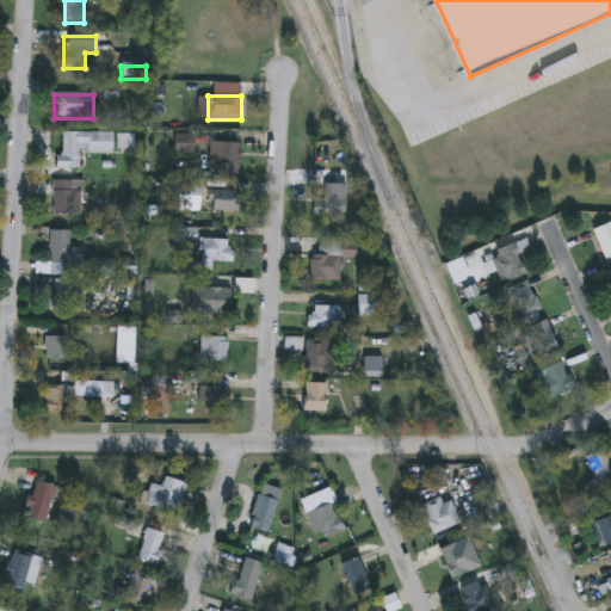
[(112,134),(112,154),(79,154),(79,170),(55,170),(55,155),(61,155),(61,134),(112,134)]
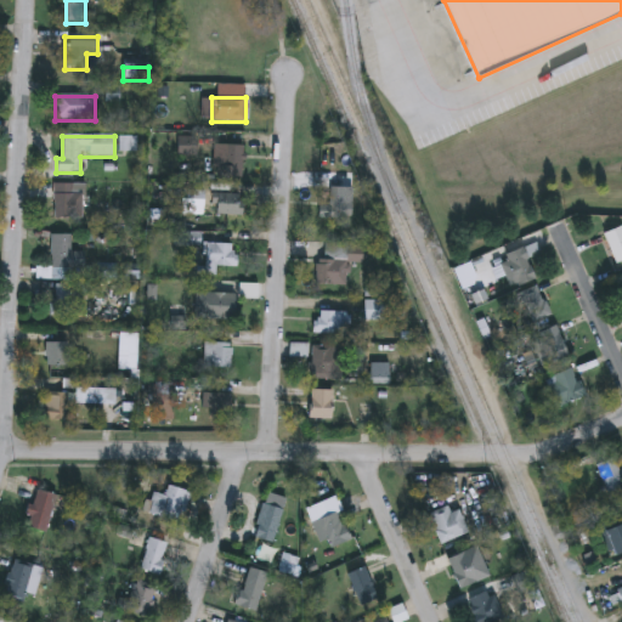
[(243,148),(243,168),(225,168),(225,148),(243,148)]
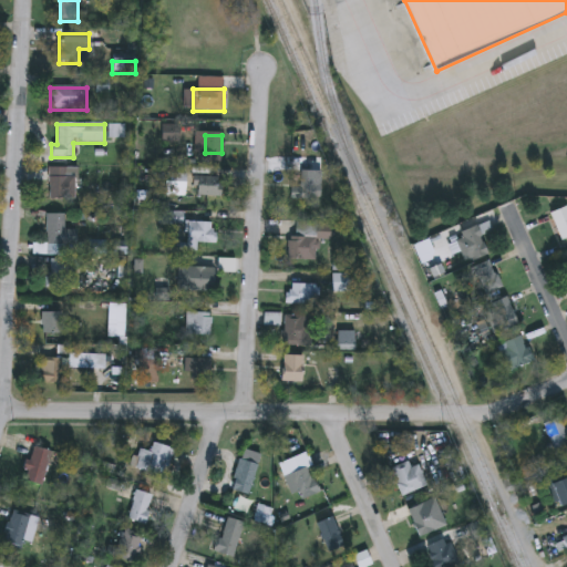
[(50,199),(50,169),(75,169),(75,199),(50,199)]
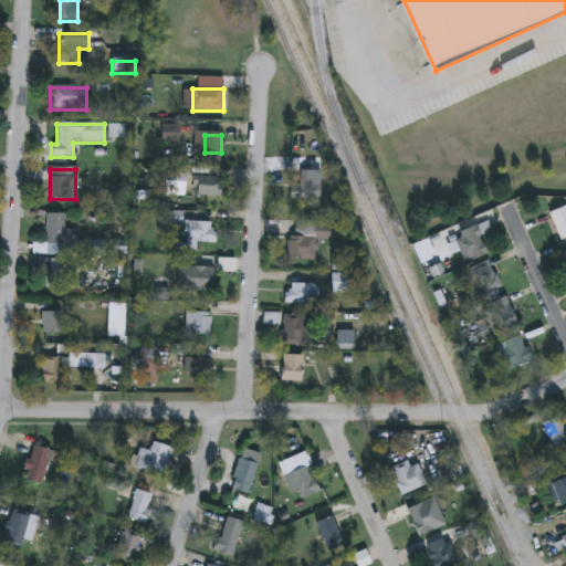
[(291,199),(291,189),(301,189),(300,173),(311,173),(312,187),(321,187),(321,197),(291,199)]
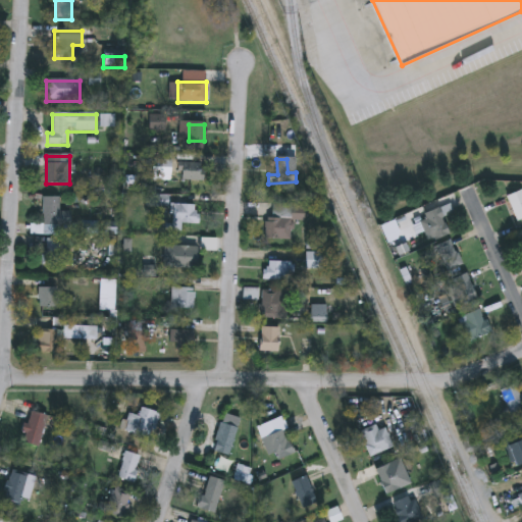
[(177,181),(177,164),(204,164),(204,181),(177,181)]
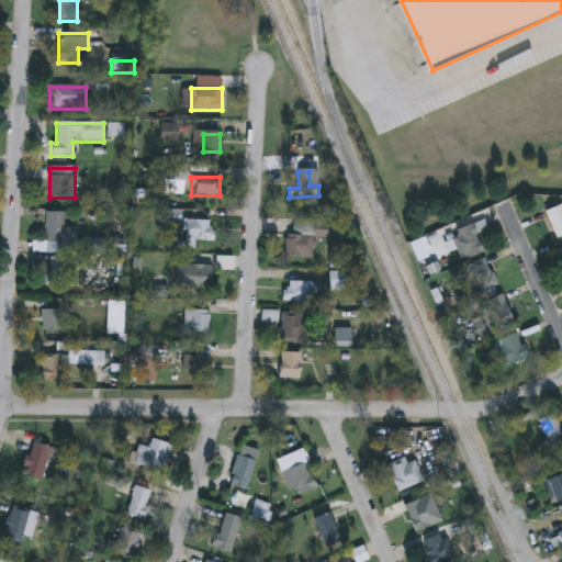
[(546,213),(561,205),(561,238),(557,240),(546,213)]
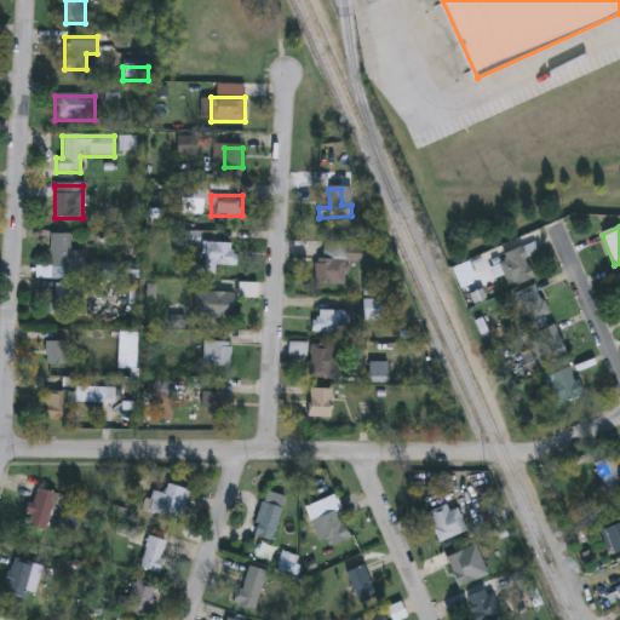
[(85,252),(85,269),(72,269),(72,280),(35,280),(35,268),(51,268),(51,235),(72,235),(72,252),(85,252)]
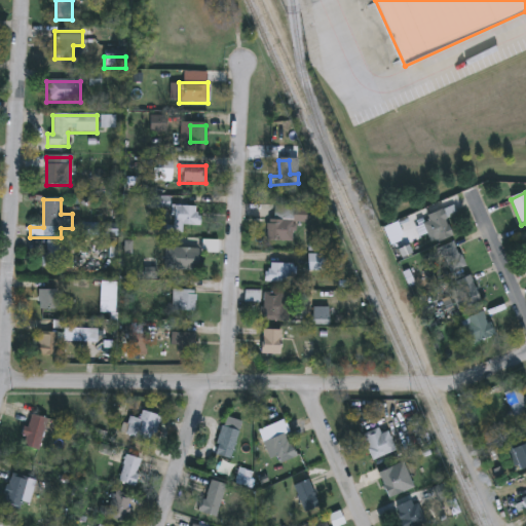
[(182,227),(182,233),(173,233),(173,208),(200,208),(200,227),(182,227)]
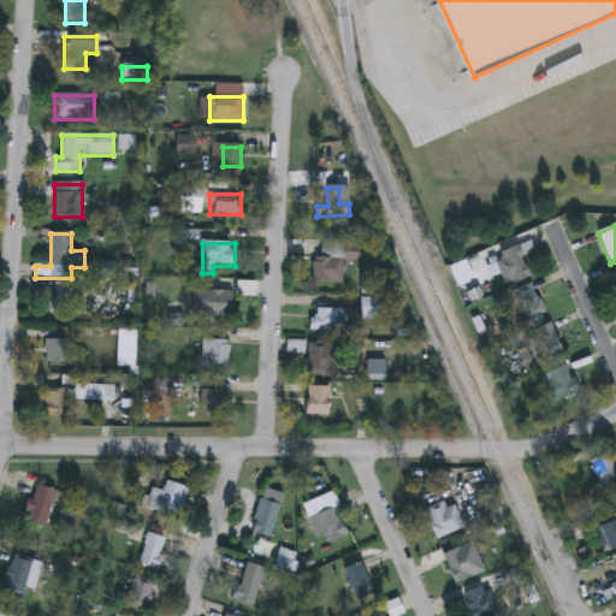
[(359,261),(344,261),(344,284),(312,284),(312,260),(321,260),(321,244),(359,244),(359,261)]
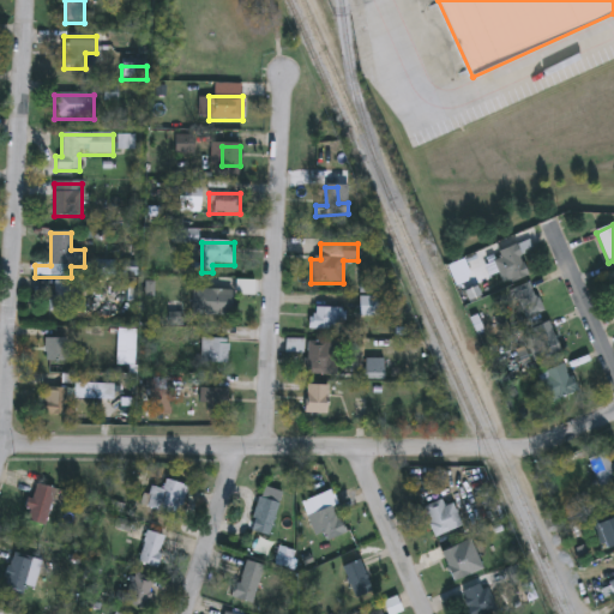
[(529,277),(507,288),(493,257),(516,247),(529,277)]
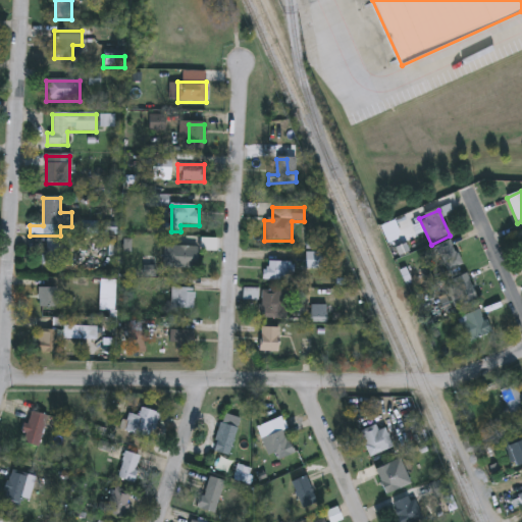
[(69,241),(69,267),(46,267),(46,241),(69,241)]
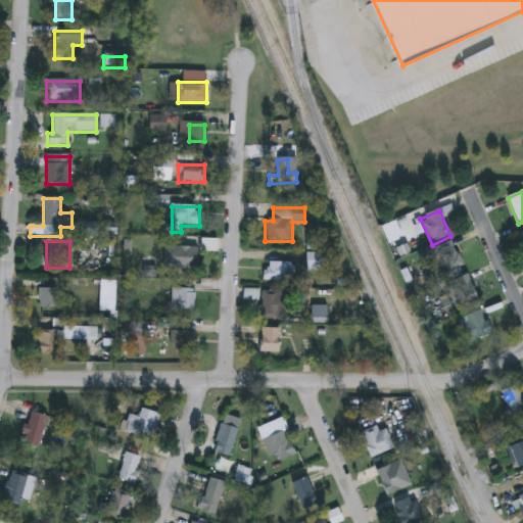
[(445,274),(435,249),(453,241),(463,267),(445,274)]
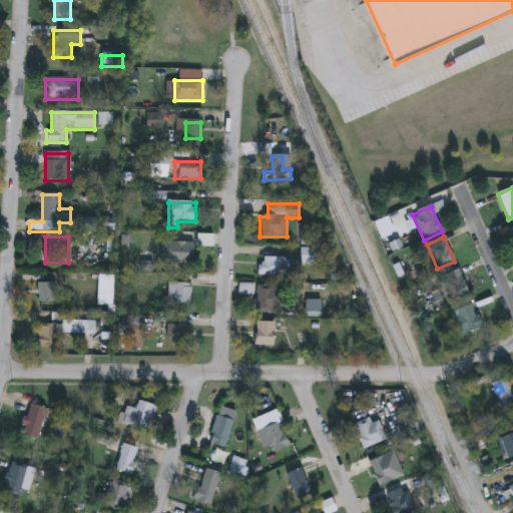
[(194,265),(174,265),(174,243),(194,243),(194,265)]
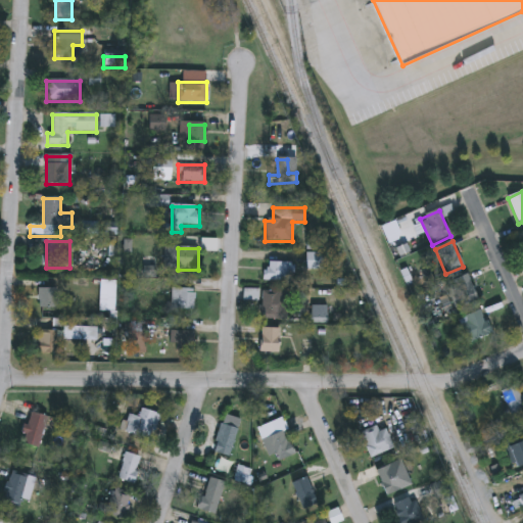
[(293,264),(293,282),(265,282),(265,264),(293,264)]
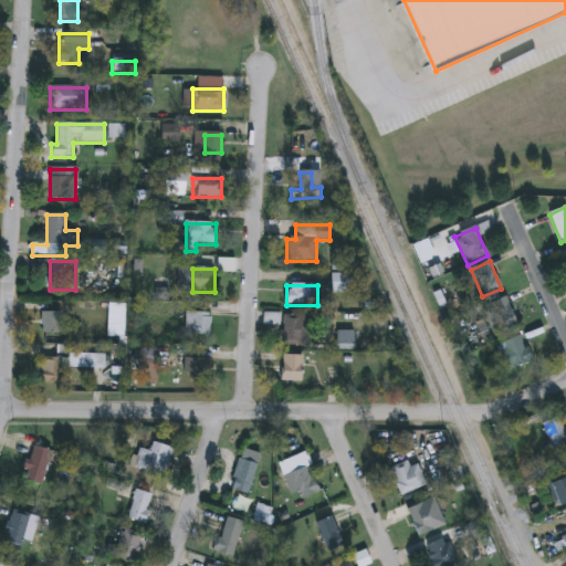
[(517,325),(493,335),(482,307),(506,299),(517,325)]
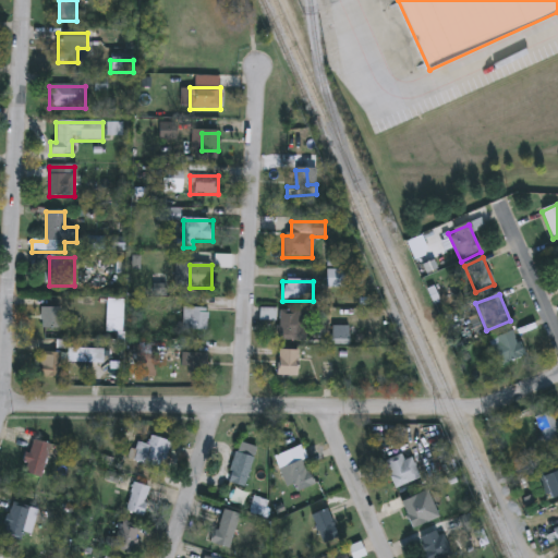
[(59,308),(59,340),(47,340),(47,336),(40,336),(40,308),(59,308)]
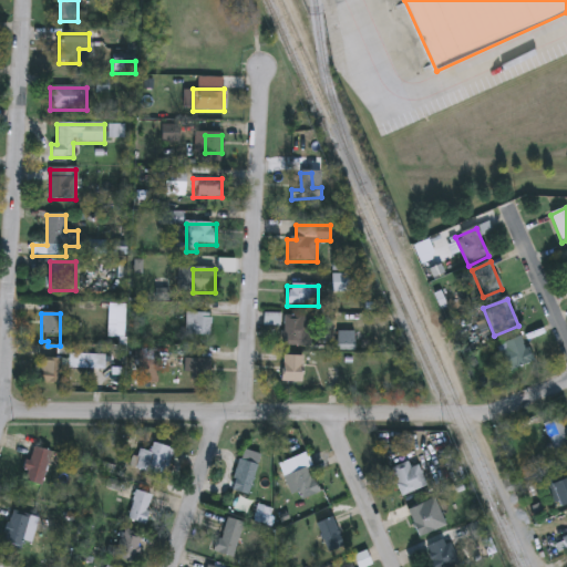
[(212,315),(212,337),(185,337),(185,315),(212,315)]
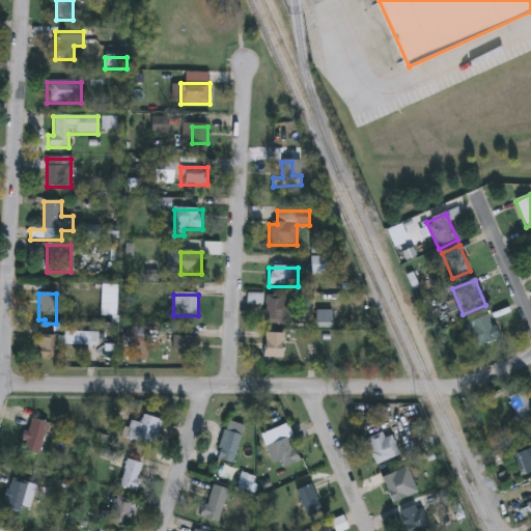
[(266,325),(266,297),(285,297),(285,312),(283,312),(283,325),(266,325)]
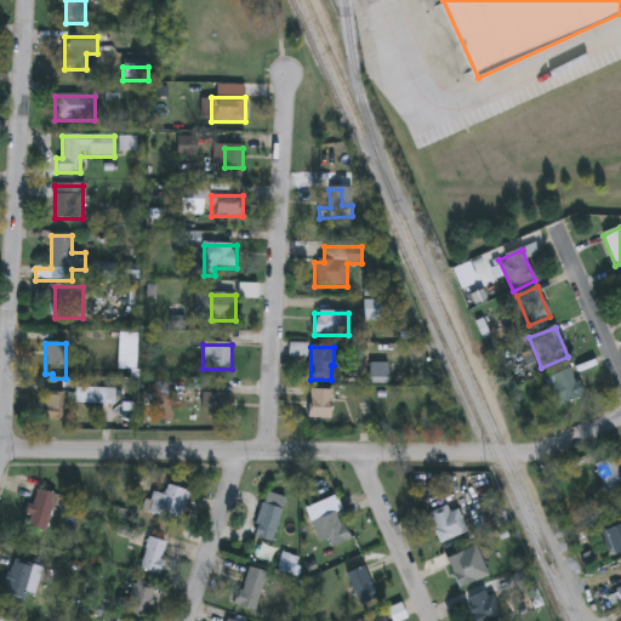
[(388,365),(388,385),(370,385),(370,365),(388,365)]
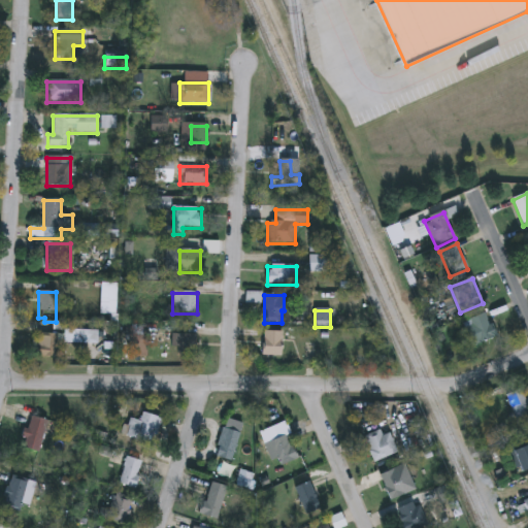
[(496,336),(474,348),(462,325),(485,314),(496,336)]
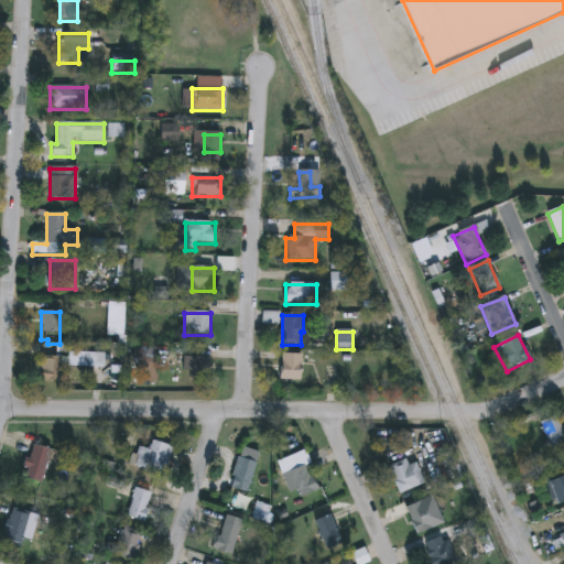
[(137,382),(137,348),(155,348),(155,382),(137,382)]
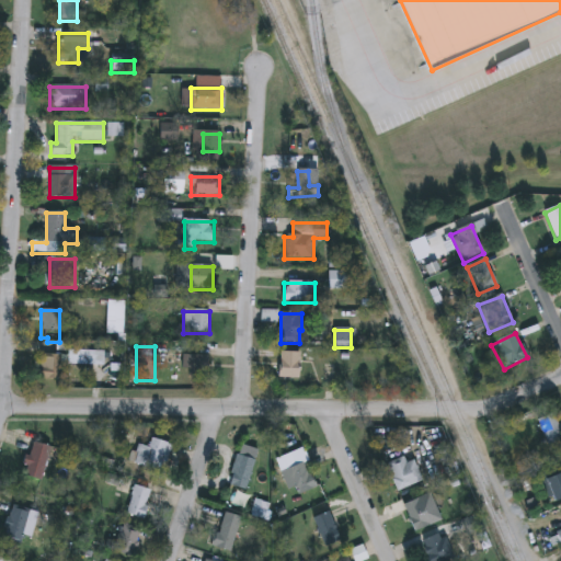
[(299,380),(278,380),(278,354),(299,354),(299,380)]
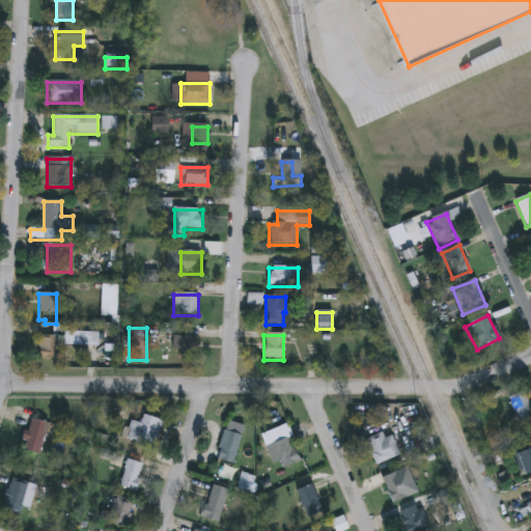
[(36,363),(36,337),(56,337),(56,363),(36,363)]
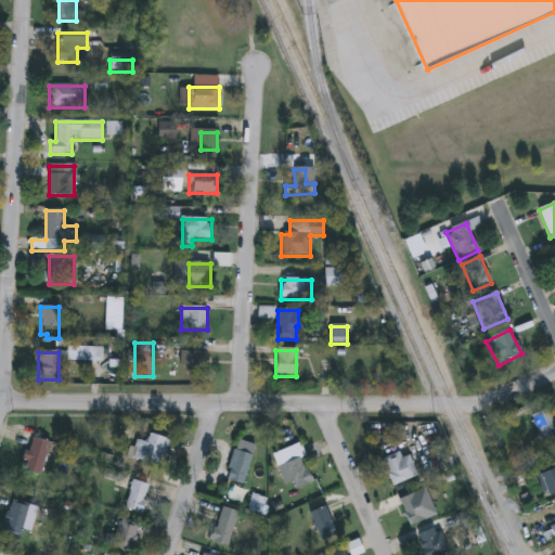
[(181,373),(181,352),(206,352),(206,373),(181,373)]
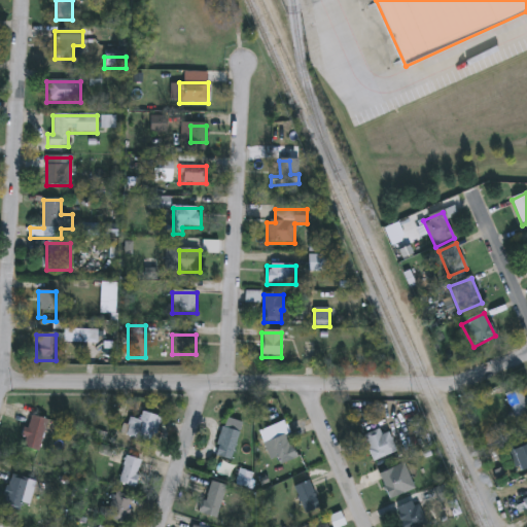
[(526,414),(515,420),(504,395),(519,389),(526,406),(526,414)]
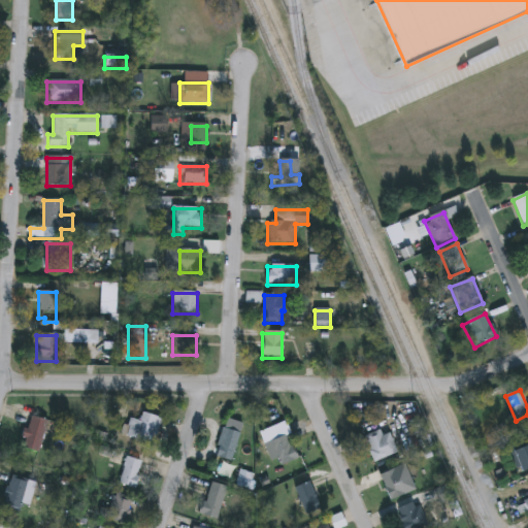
[(159,417),(155,444),(125,439),(129,419),(140,421),(141,414),(159,417)]
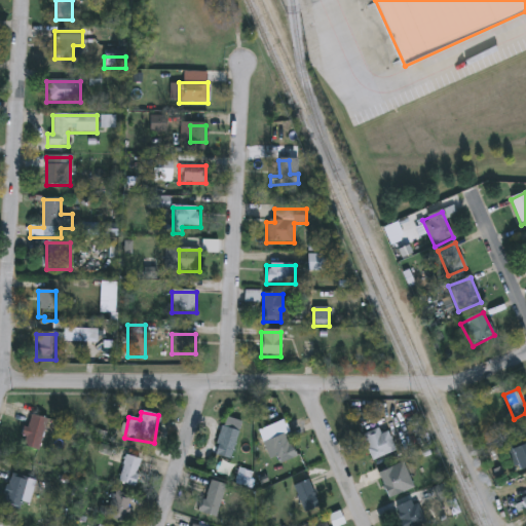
[(52,421),(48,435),(44,434),(39,451),(21,446),(30,414),(52,421)]
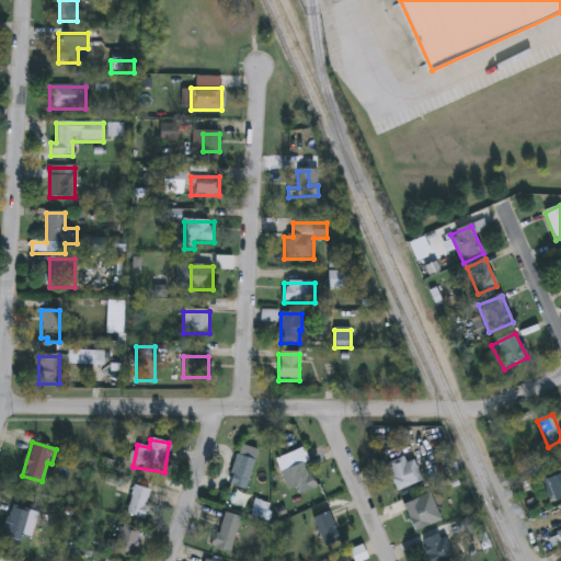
[(228,487),(240,445),(258,449),(245,492),(228,487)]
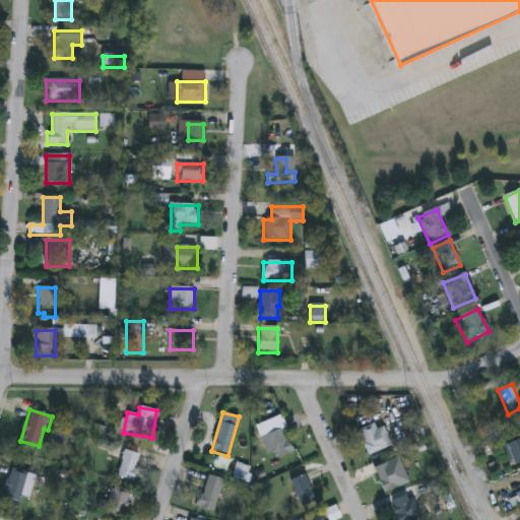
[(256,425),(281,415),(286,429),(283,430),(293,453),(275,459),(272,451),(266,453),(256,425)]
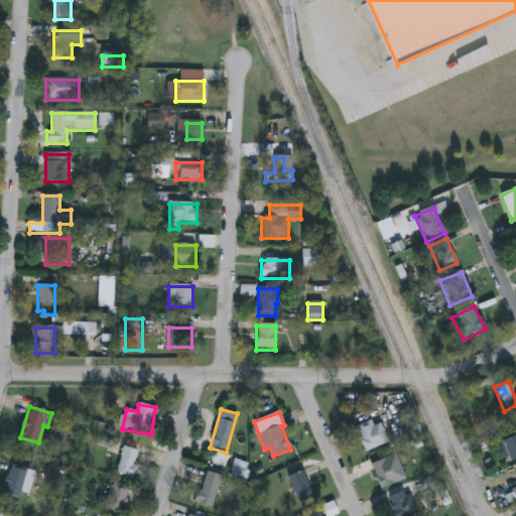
[(381,423),(388,443),(365,453),(355,426),(372,420),(374,426),(381,423)]
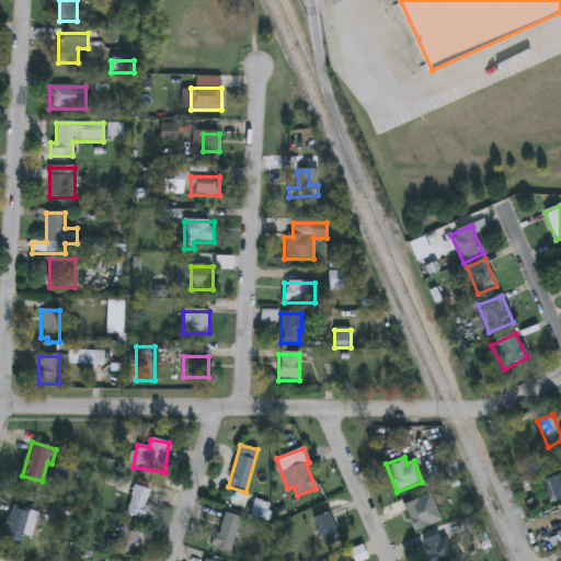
[(560,480),(552,484),(548,471),(560,466),(560,480)]
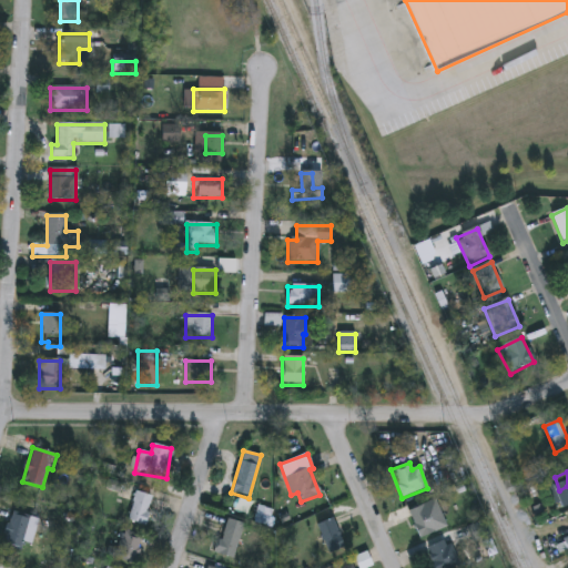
[(154,497),(143,527),(125,521),(137,490),(154,497)]
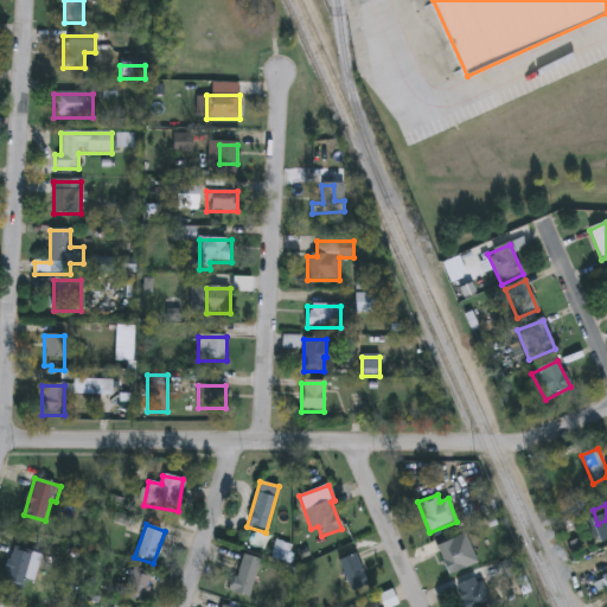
[(466,569),(448,576),(436,545),(454,538),(466,569)]
